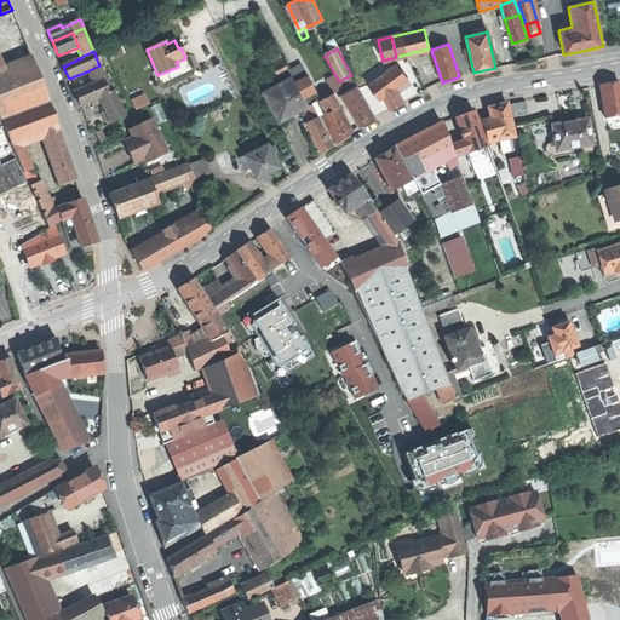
[(0,120),(0,121),(49,103),(30,55),(4,65),(0,67),(0,120)]
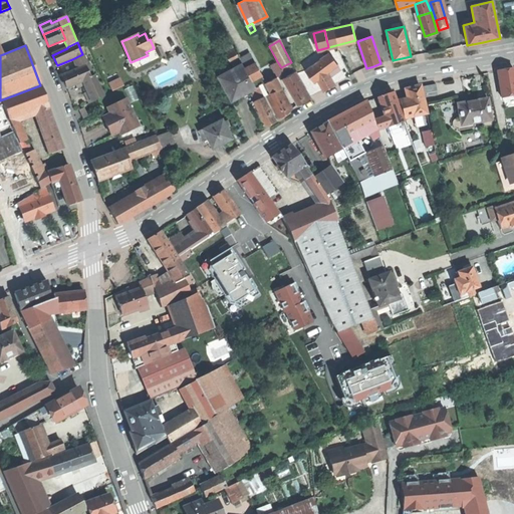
[(242,63),(244,68),(255,62),(250,53),(239,59),(242,63)]
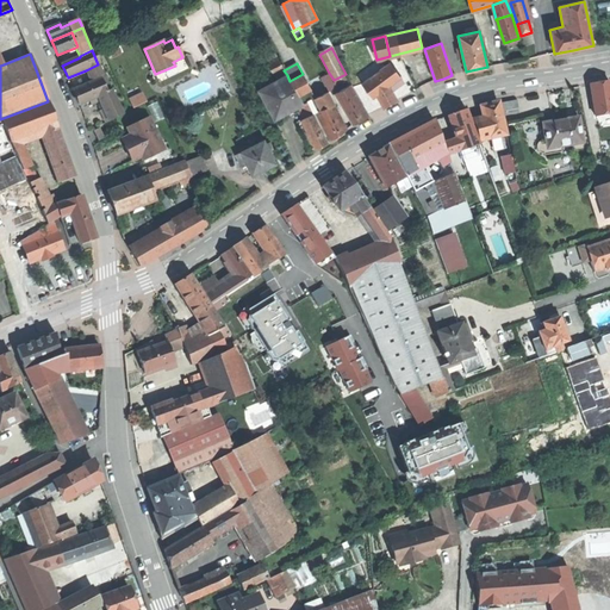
[(371,94),(373,97),(375,94),(383,107),(391,103),(397,100),(391,92),(404,82),(390,63),(377,74),(375,73),(373,74),(374,75),(362,83),(367,89),(368,97),(371,94)]
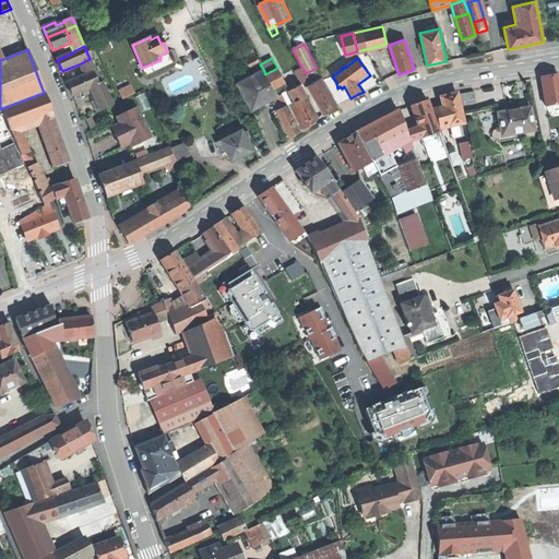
[(95,70),(90,59),(79,64),(84,74),(95,70)]
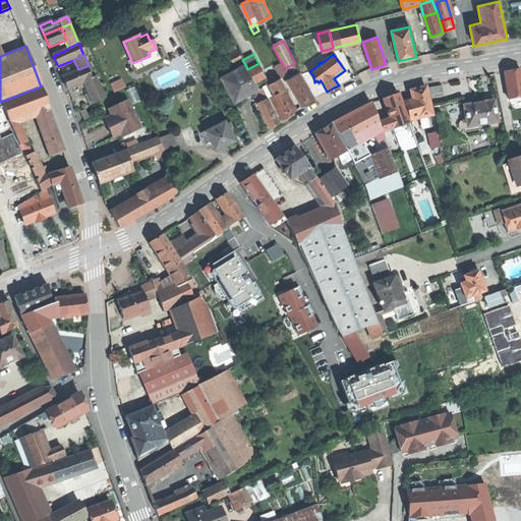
[(279,77),(280,76),(287,72),(285,68),(281,62),(273,66),(279,77)]
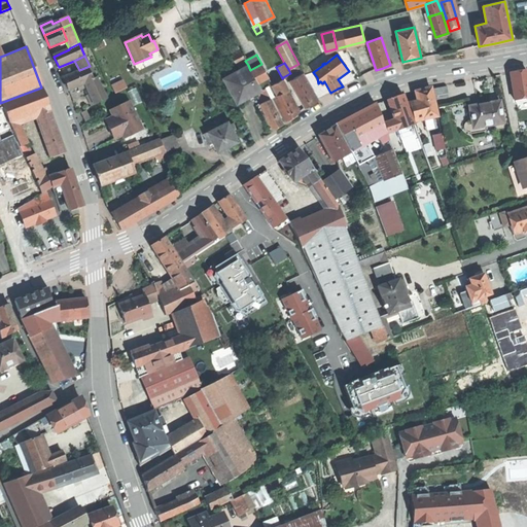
[(250,70),(256,82),(268,76),(261,64),(250,70)]
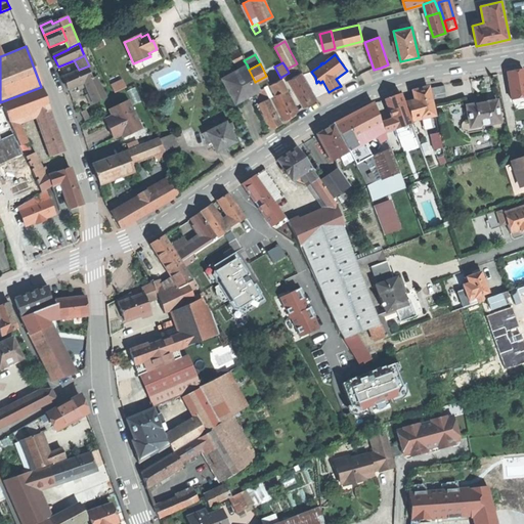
[(299,68),(297,63),(287,69),(289,73),(293,71),(298,68),(299,68)]
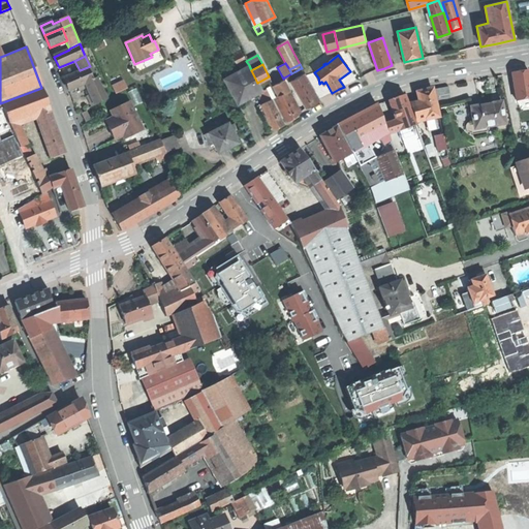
[(246,98),(261,90),(257,83),(251,70),(249,65),(224,78),(238,102),(246,98)]
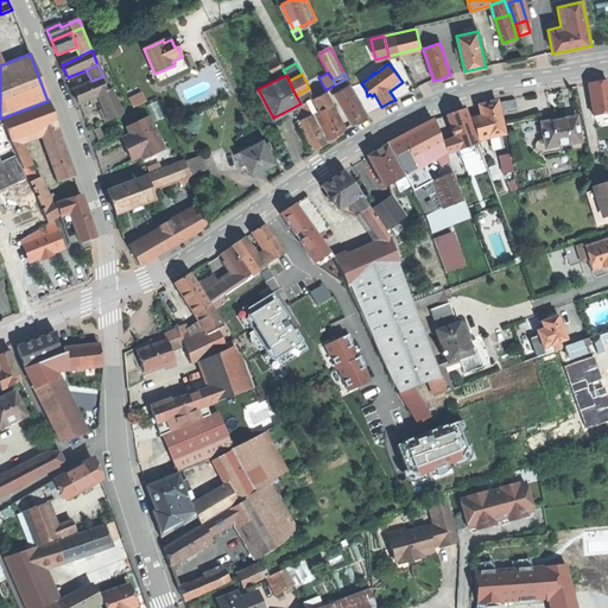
[(77,99),(80,105),(99,96),(106,94),(100,78),(74,90),(77,99)]
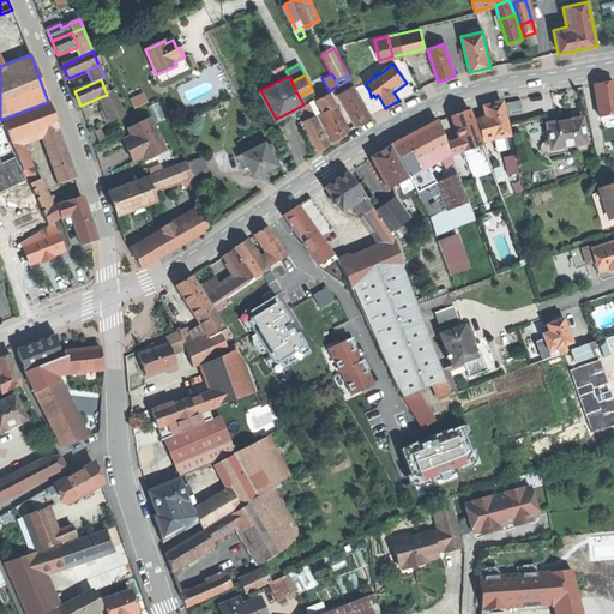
[(333,97),(337,95),(347,89),(343,83),(338,85),(330,90),(333,97)]
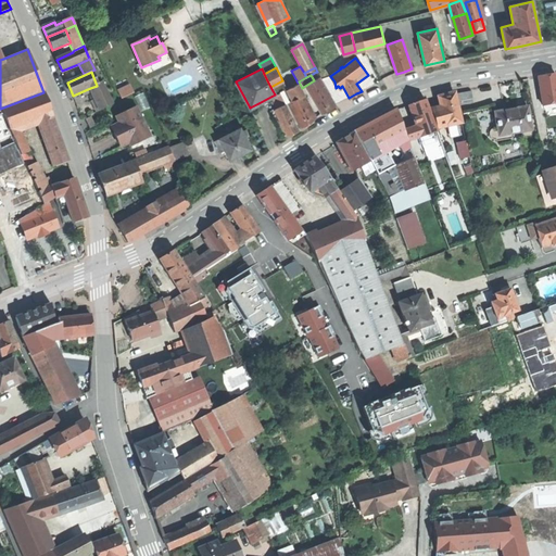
[(541,102),(555,101),(555,80),(555,75),(545,76),(538,77),(541,102)]
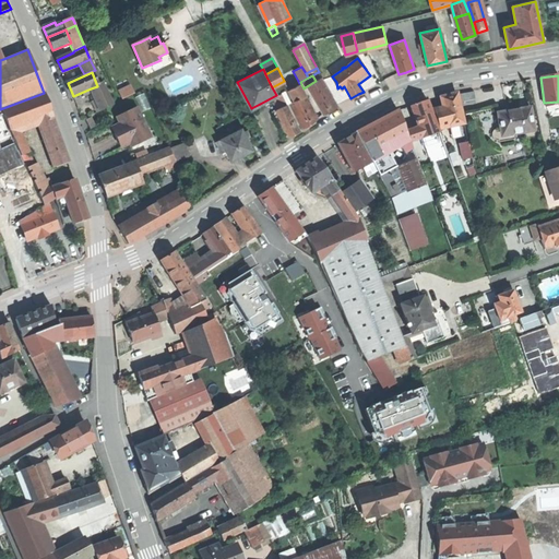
[(307,86),(322,114),(330,110),(336,106),(321,79),(316,81),(307,86)]
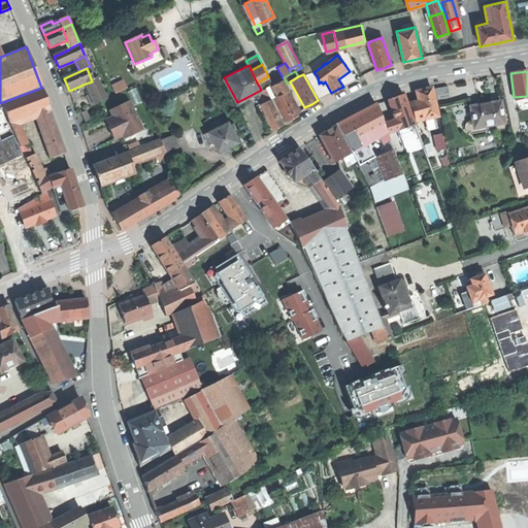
[(273,97),(277,95),(272,86),(268,76),(257,83),(261,90),(265,88),(266,89),(271,98),(273,97)]
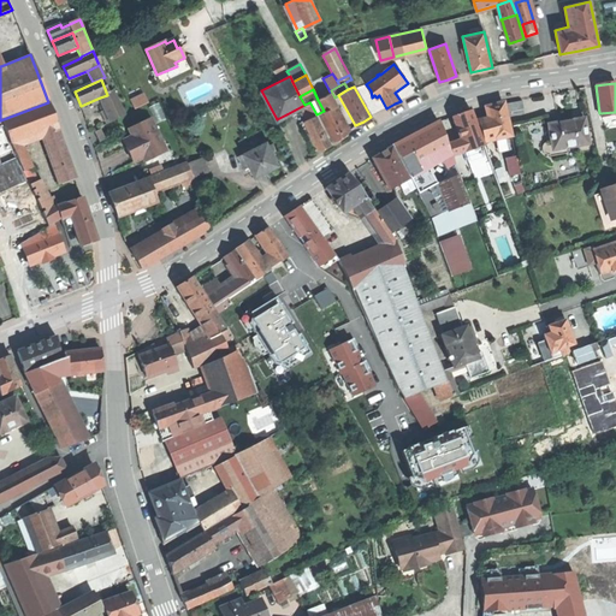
[(113,93),(107,95),(100,98),(110,122),(124,116),(113,93)]
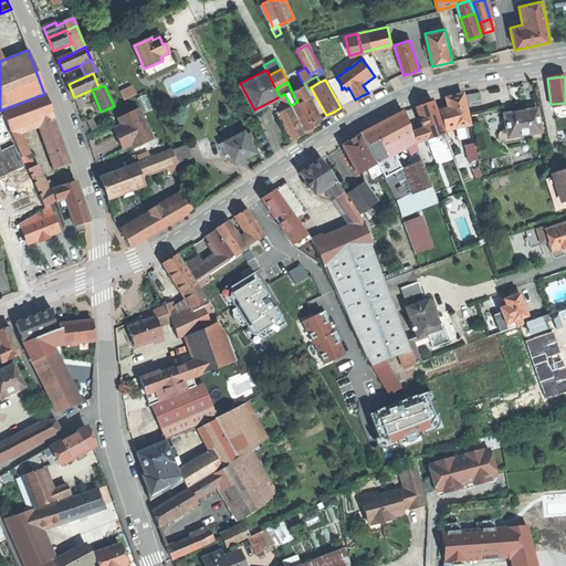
[(292,92),(297,102),(308,96),(304,86),(292,92)]
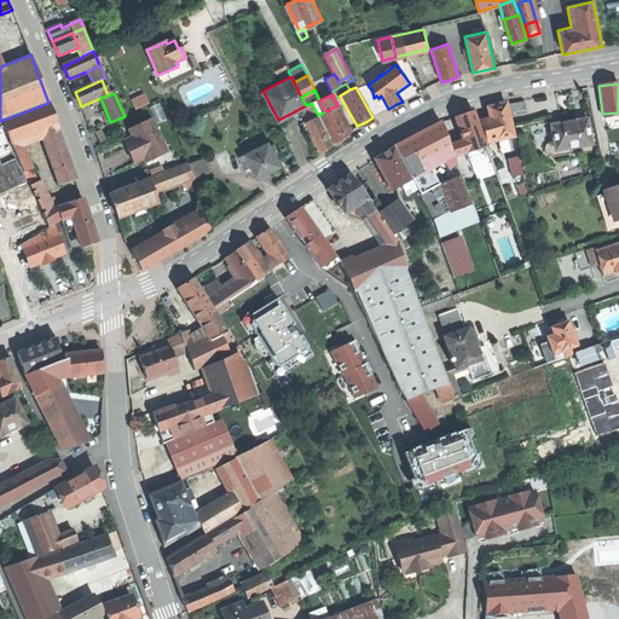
[(144,96),(131,102),(136,110),(149,104),(144,96)]
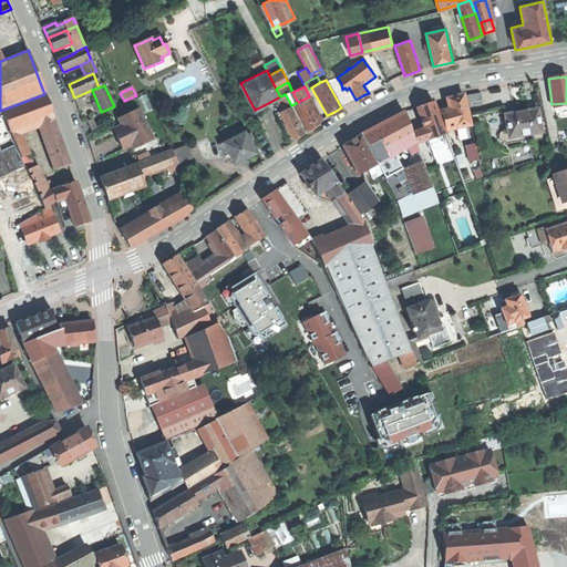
[(465,96),(466,104),(482,102),(481,93),(465,96)]
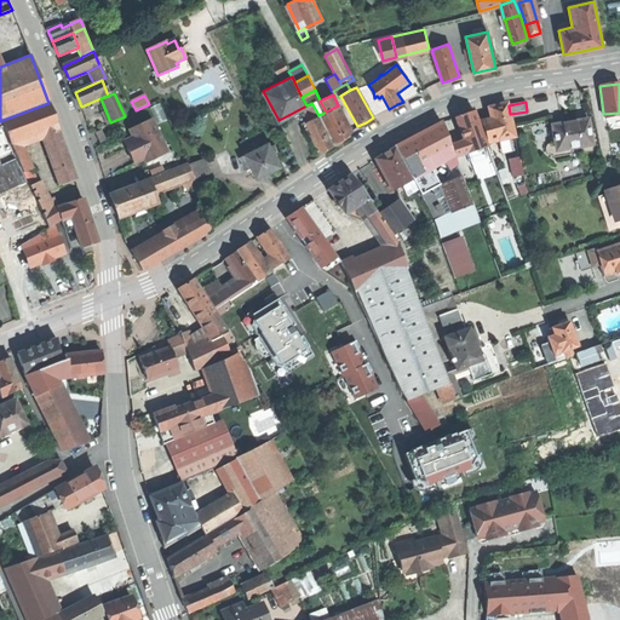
[(0,121),(11,148),(19,145),(42,136),(57,130),(58,130),(49,103),(0,121)]
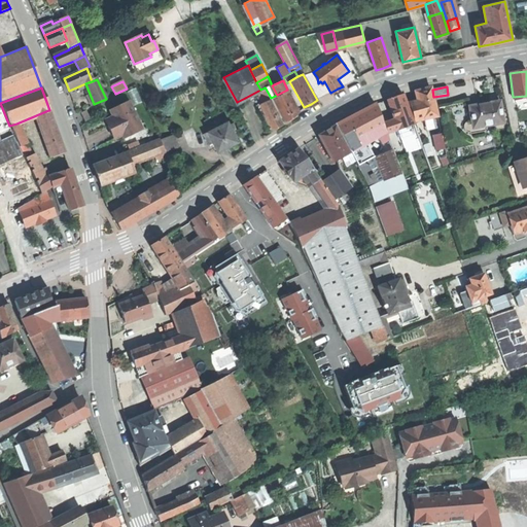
[(270,99),(271,98),(266,89),(257,93),(262,102),(270,99)]
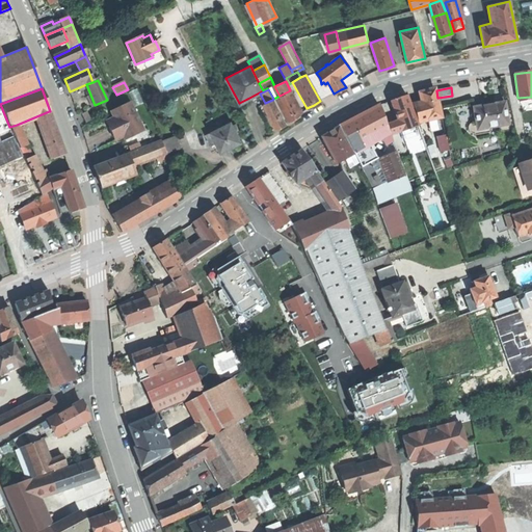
[(441,117),(434,89),(426,91),(419,92),(422,106),(425,122),(441,117)]
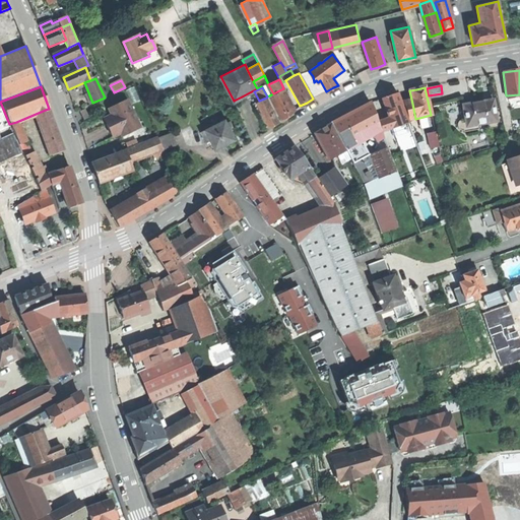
[(288,114),(295,110),(283,88),(273,93),(269,95),(281,119),(288,114)]
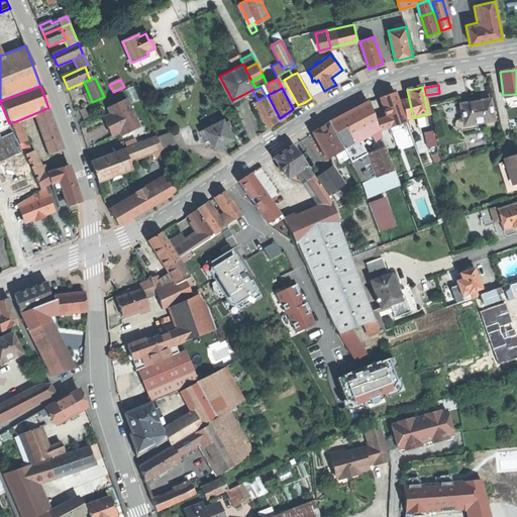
[(390,127),(405,122),(396,93),(387,96),(380,99),(386,118),(390,127)]
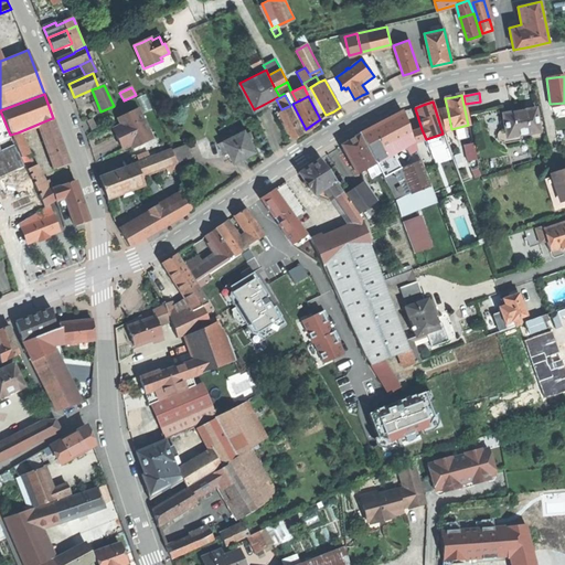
[(294,115),(289,106),(281,109),(278,112),(283,121),(294,115)]
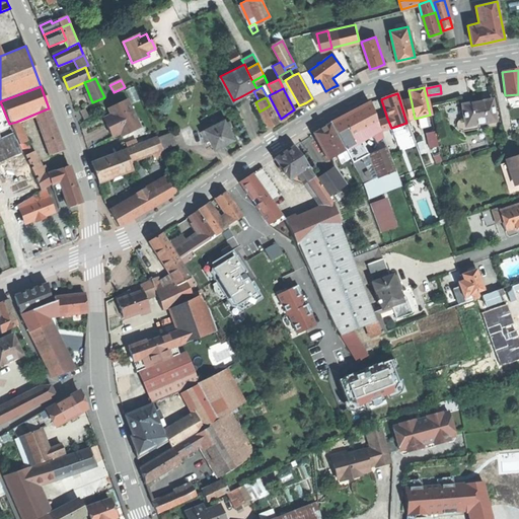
[(109,131),(113,137),(121,134),(123,138),(134,133),(130,126),(138,122),(128,99),(109,108),(113,116),(115,121),(106,124),(109,131)]
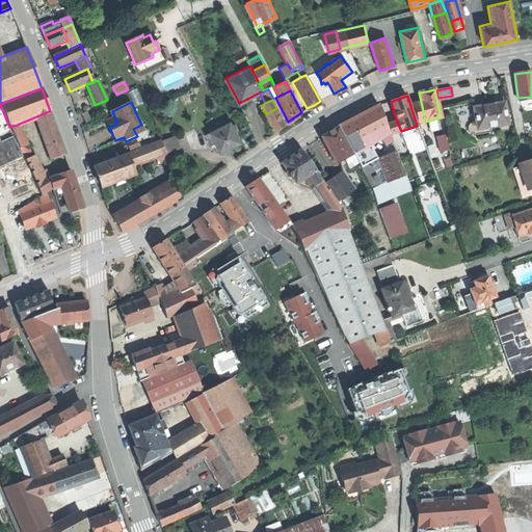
[(0,141),(14,135),(9,127),(0,104),(0,103),(0,141)]
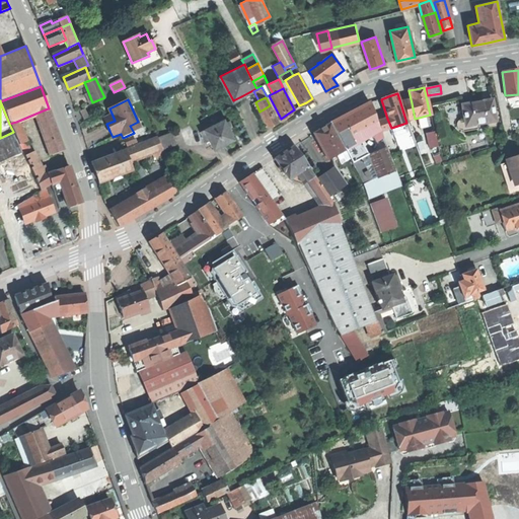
[(474,103),(460,106),(463,120),(464,126),(473,124),(473,126),(477,125),(495,122),(490,100),(474,103)]
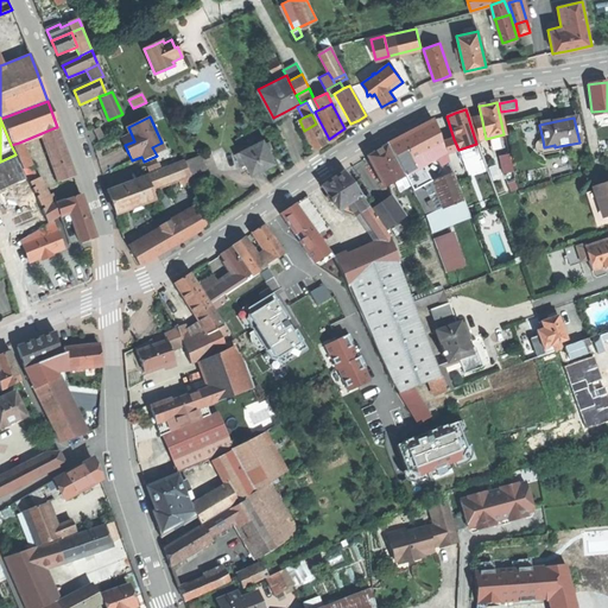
[(387,144),(399,168),(404,176),(415,170),(435,158),(445,153),(434,121),(410,133),(387,144)]
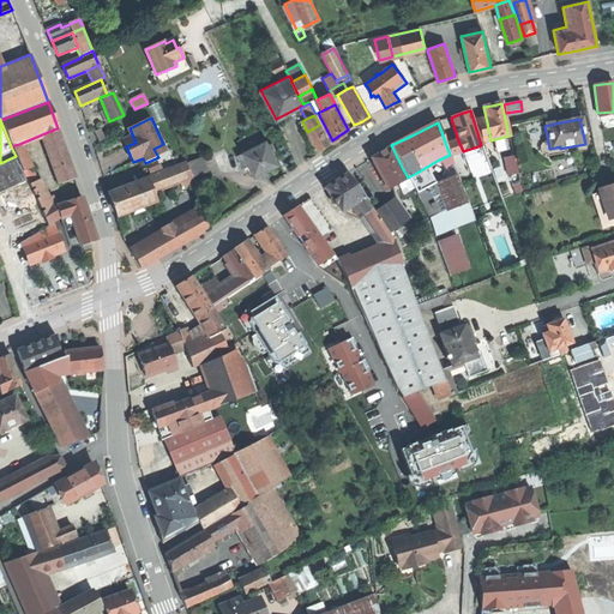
[(476,126),(483,143),(491,140),(487,122),(476,126)]
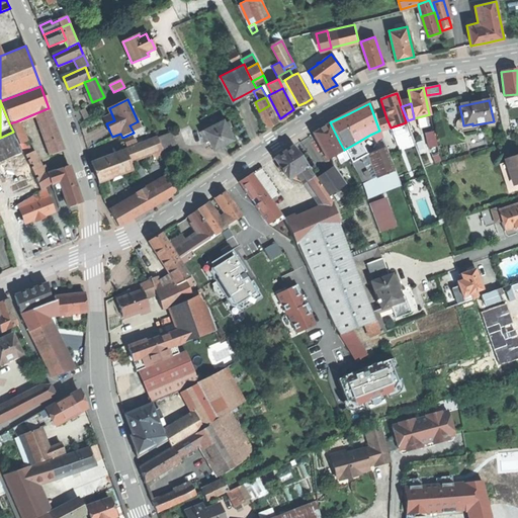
[(272,123),(277,120),(269,105),(259,111),(267,126),(272,123)]
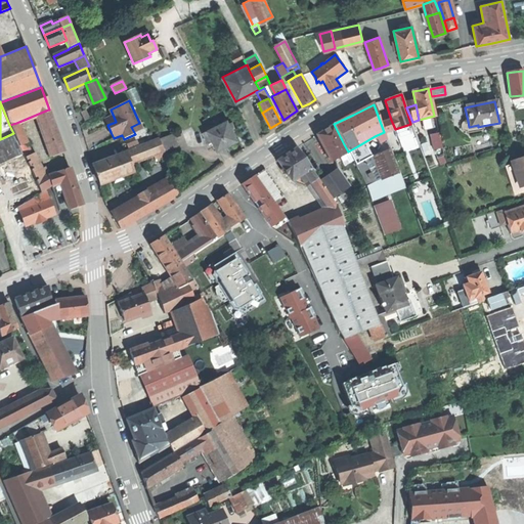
[(51,117),(48,110),(36,115),(38,121),(51,117)]
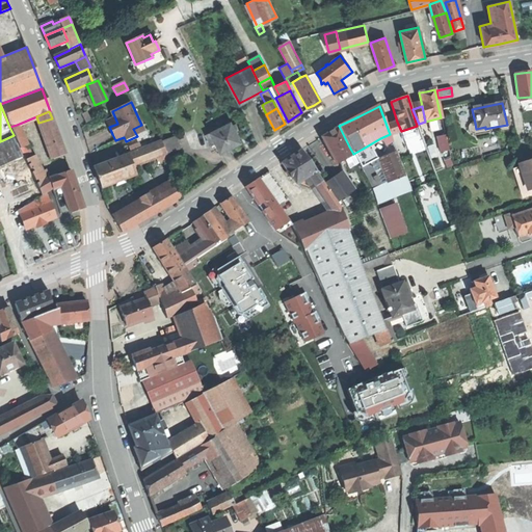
[(79,117),(83,125),(92,120),(89,112),(79,117)]
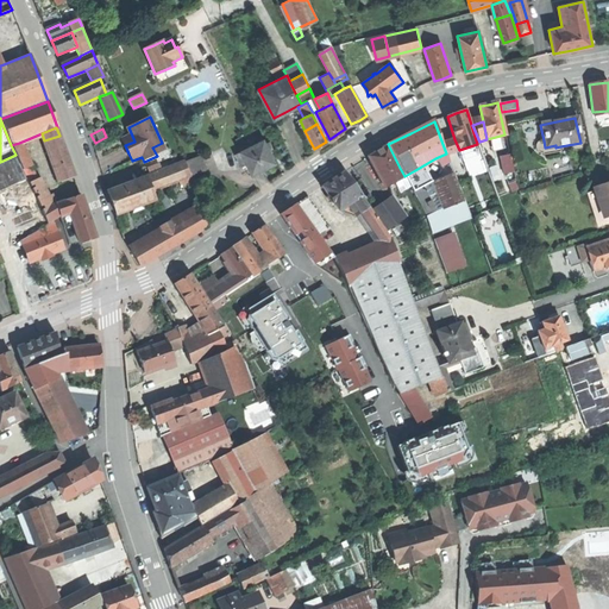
[(74,177),(60,136),(44,140),(60,182),(74,177)]
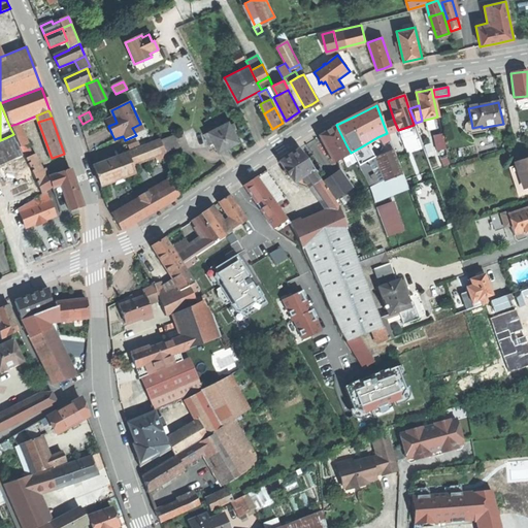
[(106,121),(108,126),(117,123),(114,118),(106,121)]
